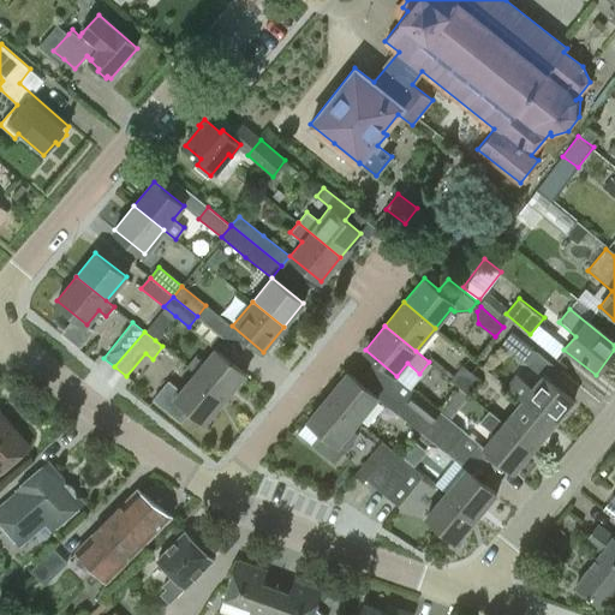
[(535,352),(512,334),(503,345),(525,363),(535,352)]
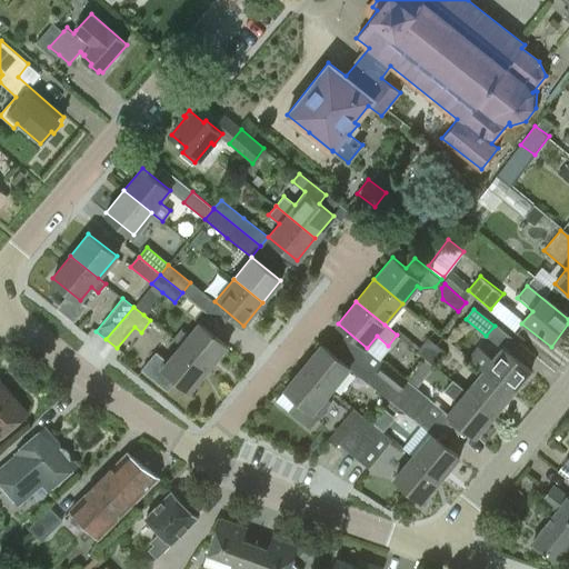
[(198,321),(180,345),(208,368),(227,346),(198,321)]
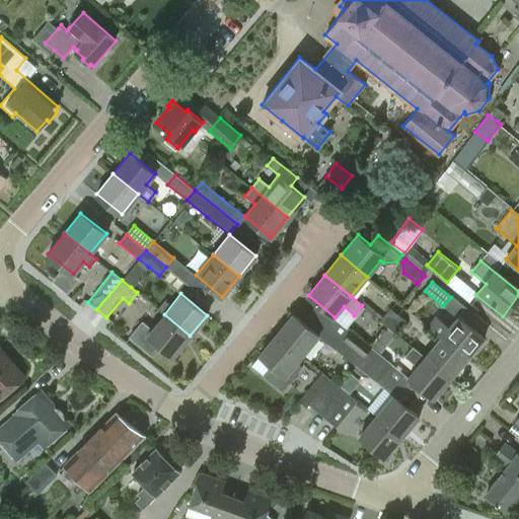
[(380,320),(387,326),(398,314),(390,307),(380,320)]
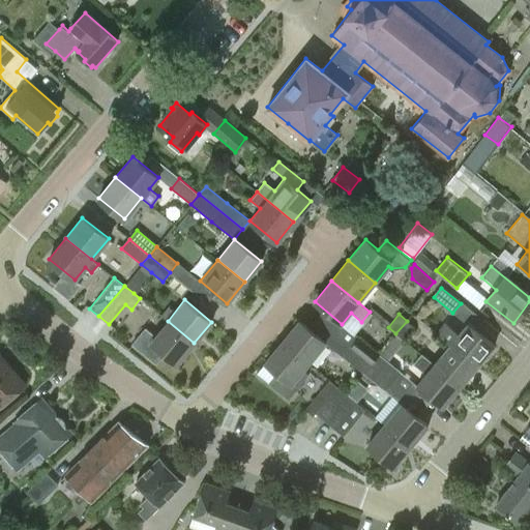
[(310,363),(326,343),(299,320),(282,342),(310,363)]
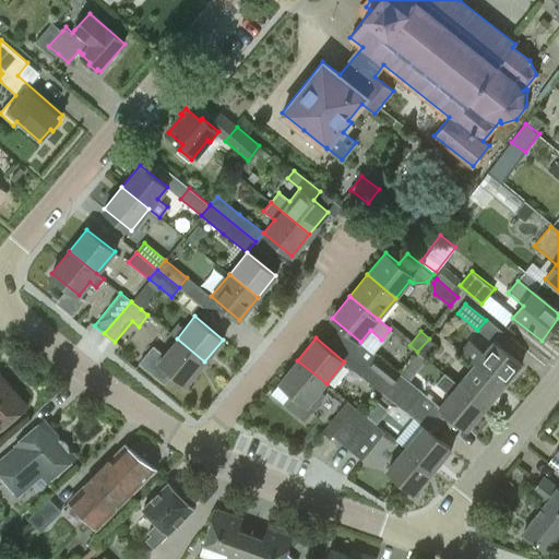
[(187,384),(204,361),(177,339),(163,355),(153,347),(139,363),(165,383),(174,373),(187,384)]
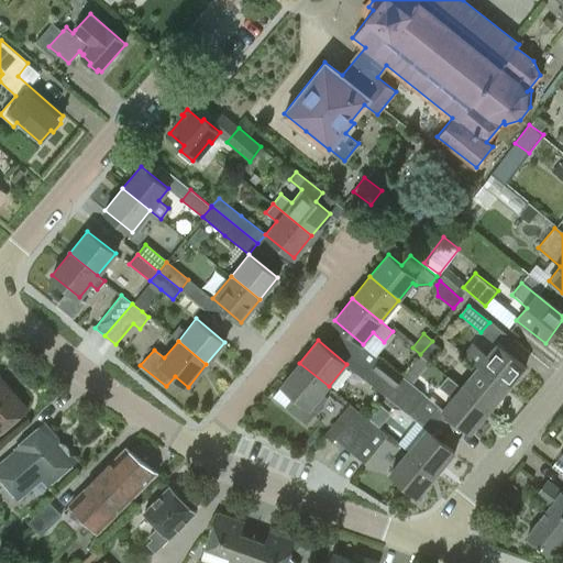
[(440,348),(432,341),(420,354),(429,362),(440,348)]
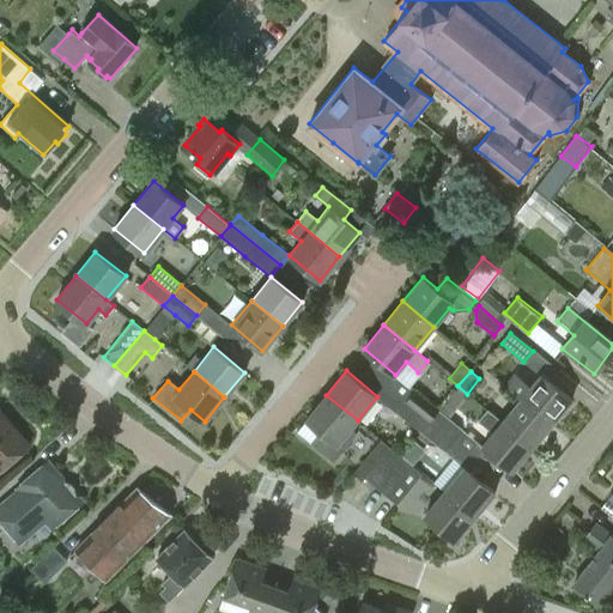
[(508,388),(521,399),(552,424),(571,400),(541,374),(530,388),(517,377),(508,388)]
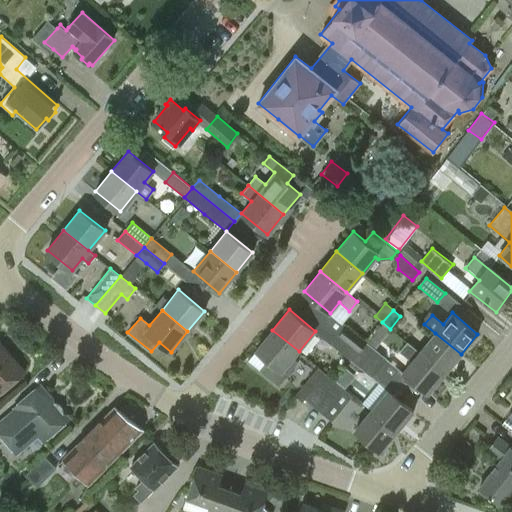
[(346,327),(330,313),(322,322),(358,352),(365,343),(346,327)]
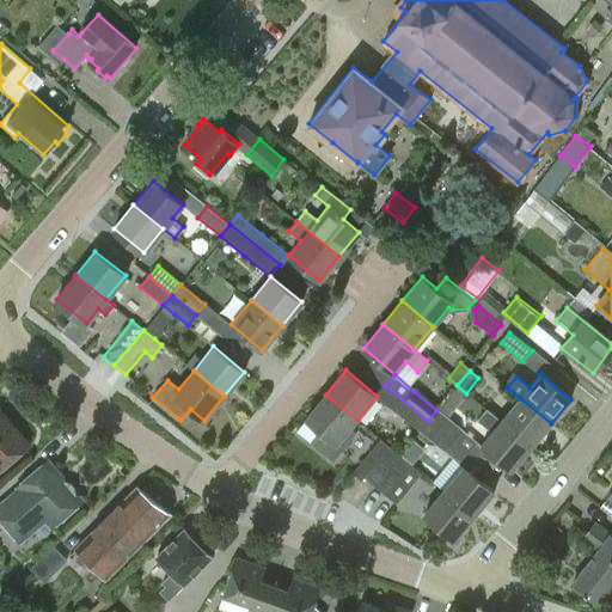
[(397,412),(420,432),(428,421),(385,385),(377,396),(397,412)]
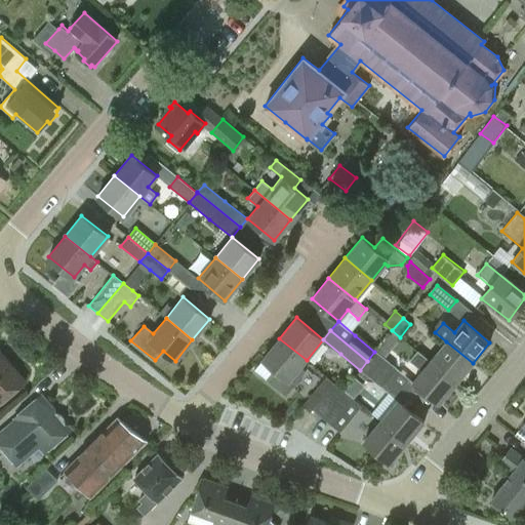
[(300,367),(307,360),(279,338),(263,359),(275,368),(266,379),(285,396),(306,371),(300,367)]
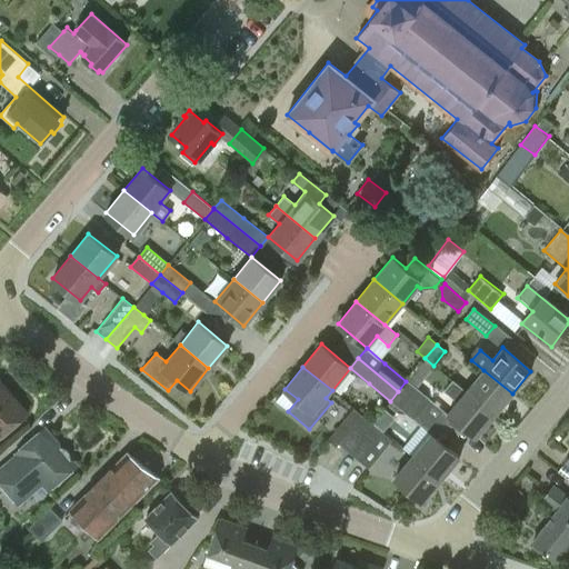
[(483,370),(466,391),(493,416),(512,393),(483,370)]
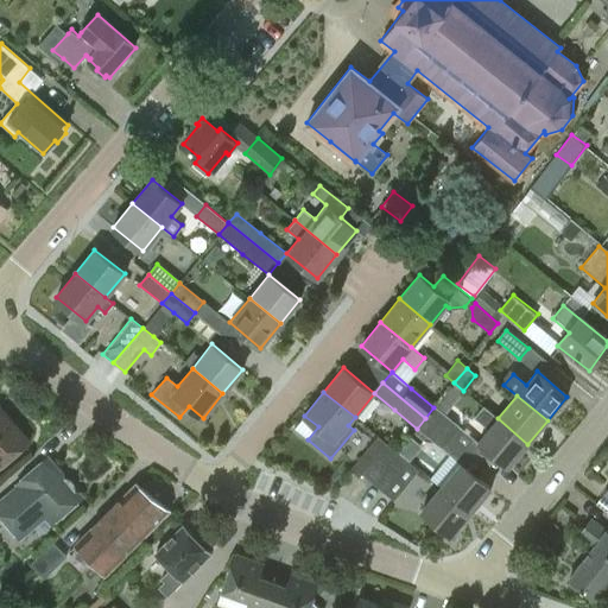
[(0,463),(27,441),(0,407),(0,463)]
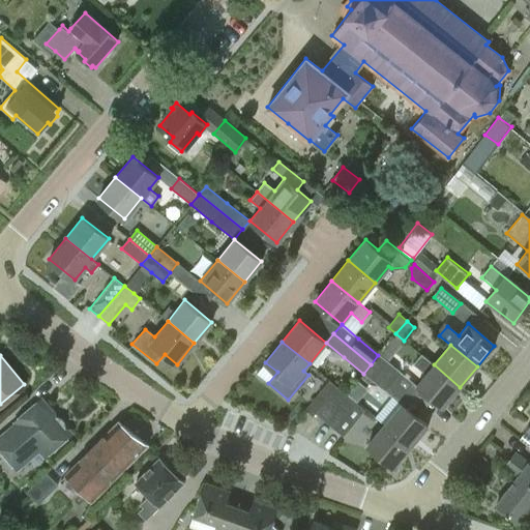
[(399,373),(378,355),(371,364),(409,394),(416,386),(399,373)]
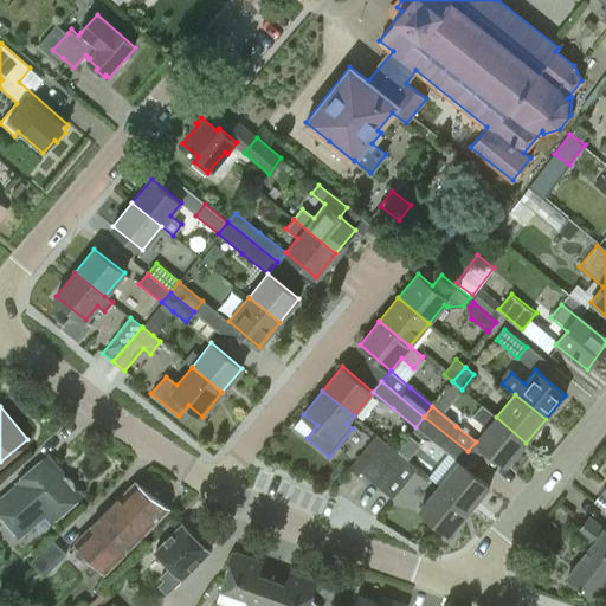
[(526,443),(496,417),(483,406),(474,418),(487,429),(477,440),(507,465),(526,443)]
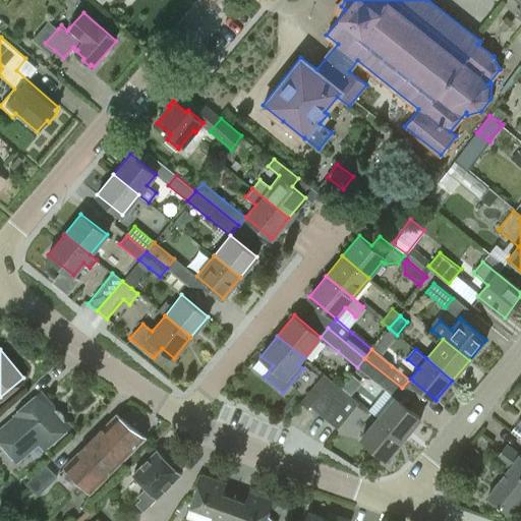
[(394,398),(395,397),(402,388),(364,358),(357,367),(394,398)]
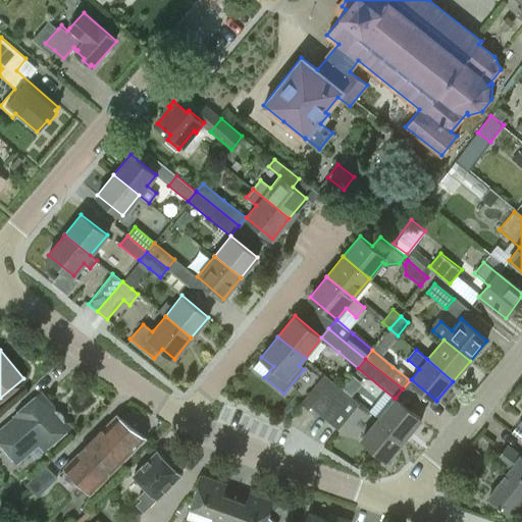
[(311,408),(319,415),(335,395),(327,387),(311,408)]
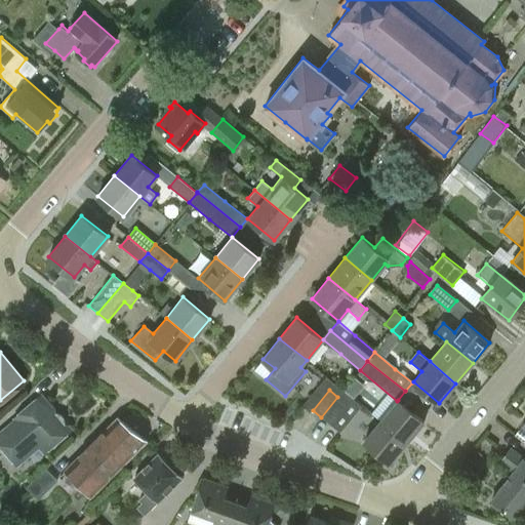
[(337,397),(321,417),(330,425),(347,404),(337,397)]
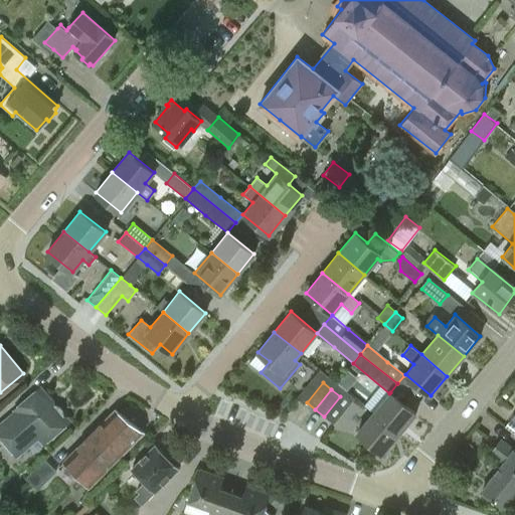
[(64,421),(61,417),(61,415),(62,414),(62,412),(62,410),(61,409),(61,407),(60,406),(58,404),(56,404),(55,403),(53,403),(51,403),(49,404),(38,391),(16,410),(18,412),(0,427),(0,434),(17,453),(38,435),(43,441),(64,421)]
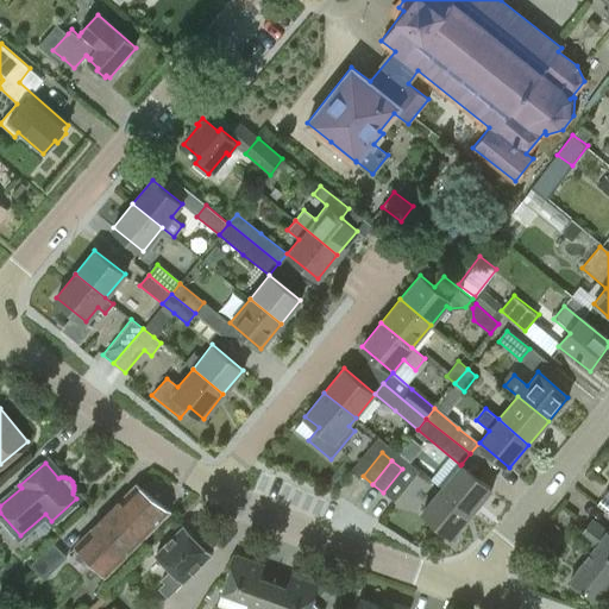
[(462,464),(460,465),(441,488),(472,513),(491,489),(462,464)]
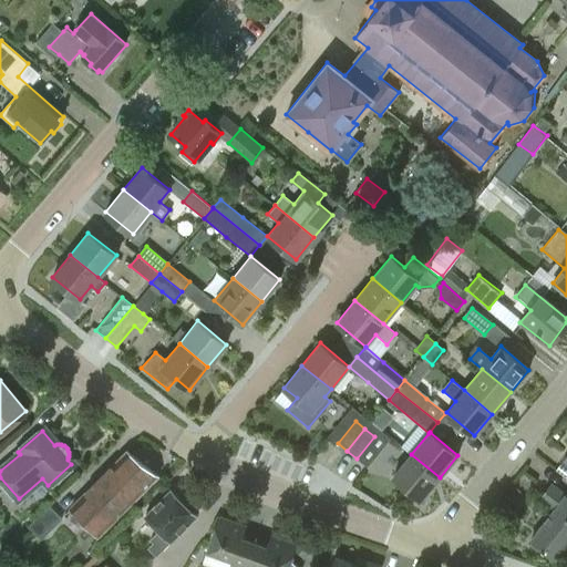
[(126,451),(70,506),(99,535),(155,478),(126,451)]
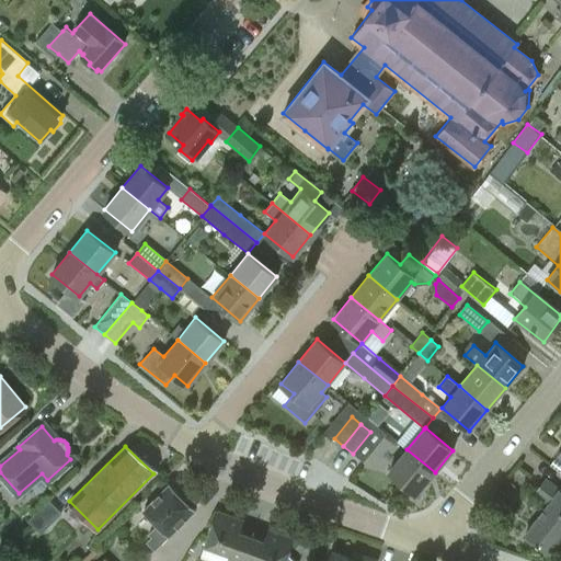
[(416,494),(435,472),(407,449),(389,471),(416,494)]
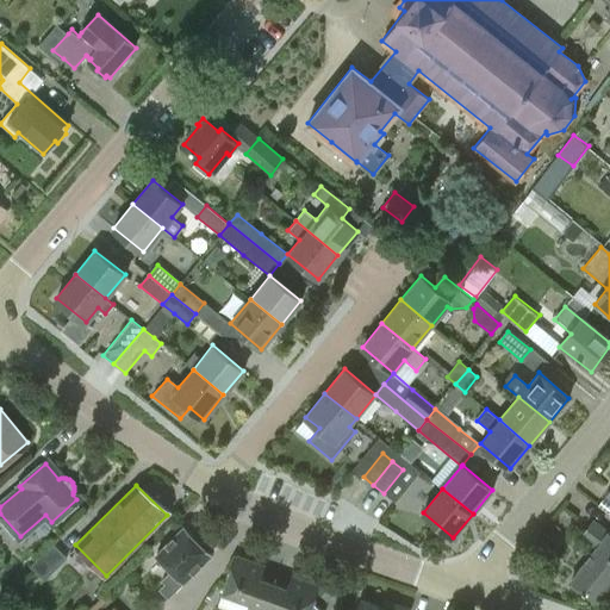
[(609,584),(609,529),(608,531),(592,520),(579,536),(596,548),(570,582),(597,602),(609,584)]
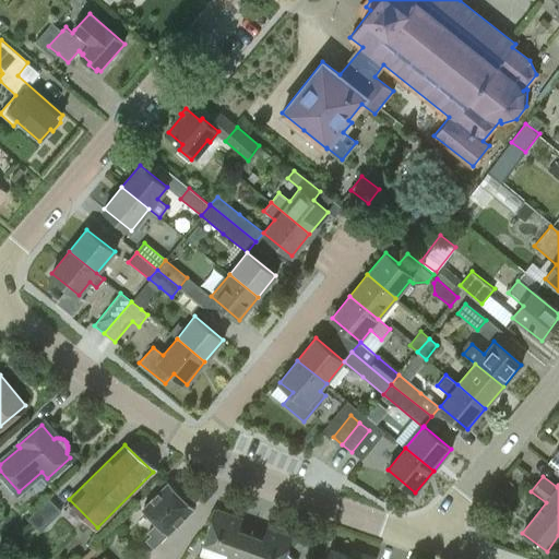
[(153,547),(193,509),(189,504),(189,500),(185,495),(180,496),(169,484),(143,508),(157,523),(149,531),(152,534),(146,539),(153,547)]
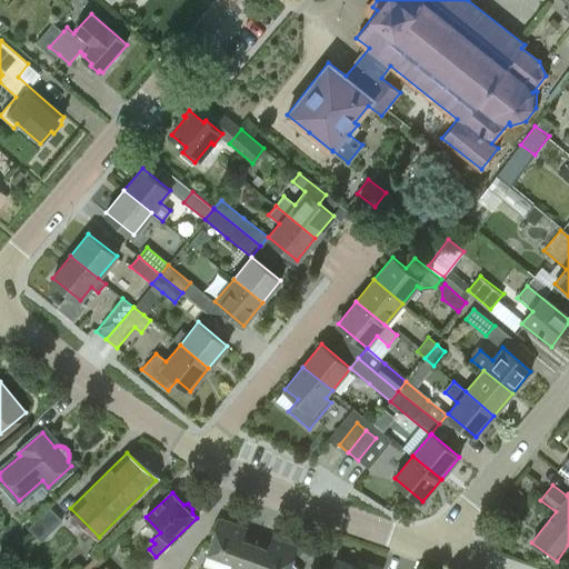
[(61,520),(49,507),(29,528),(41,540),(61,520)]
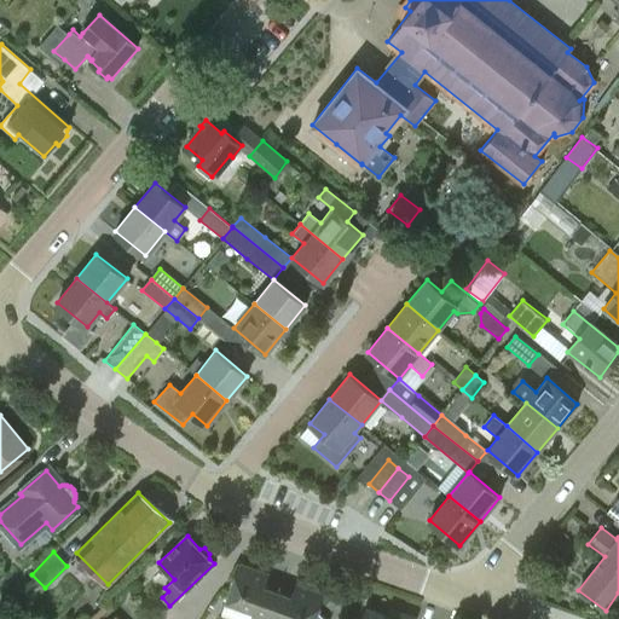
[(221,615),(232,618),(267,618),(278,593),(264,588),(268,576),(239,565),(221,615)]
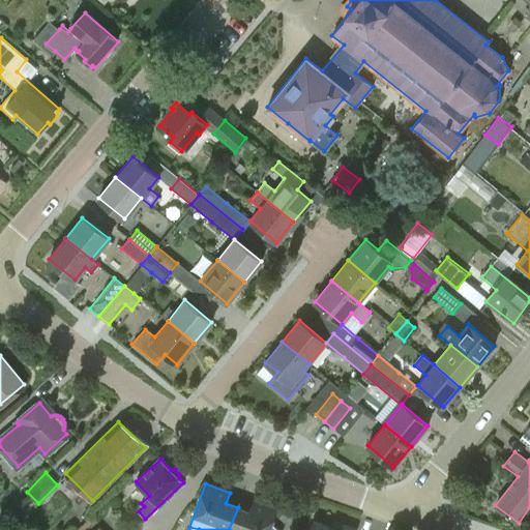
[(249,511),(238,507),(229,529),(277,529),(272,524),(277,510),(254,501),(249,511)]
